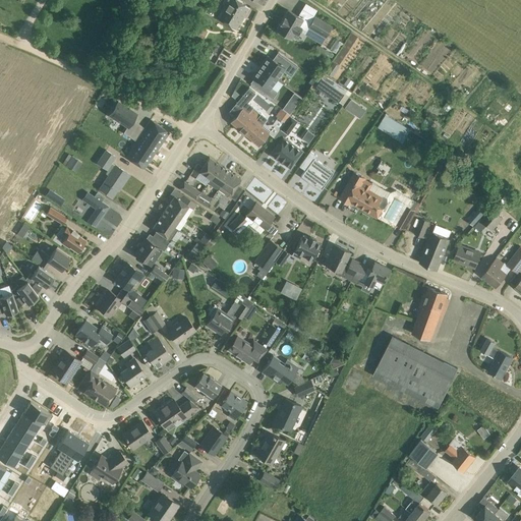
[(227,0),(217,18),(236,30),(249,8),(236,0),(227,0)]
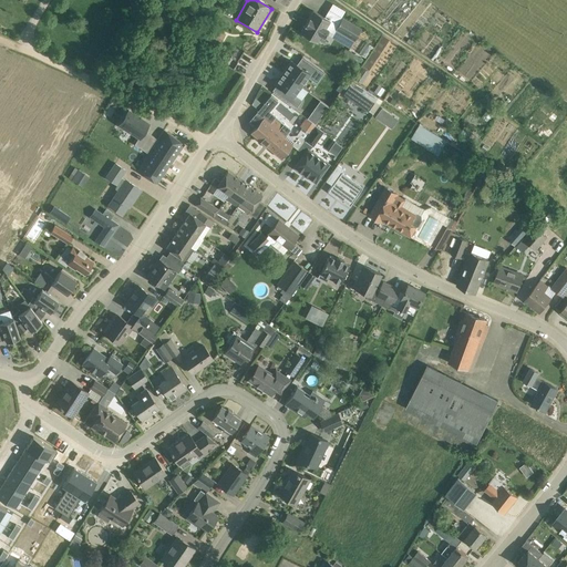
[(309,19),(300,32),(301,33),(317,42),(321,35),(325,37),(328,30),(333,33),(336,29),(338,27),(329,21),(330,20),(313,10),(313,11),(309,19)]
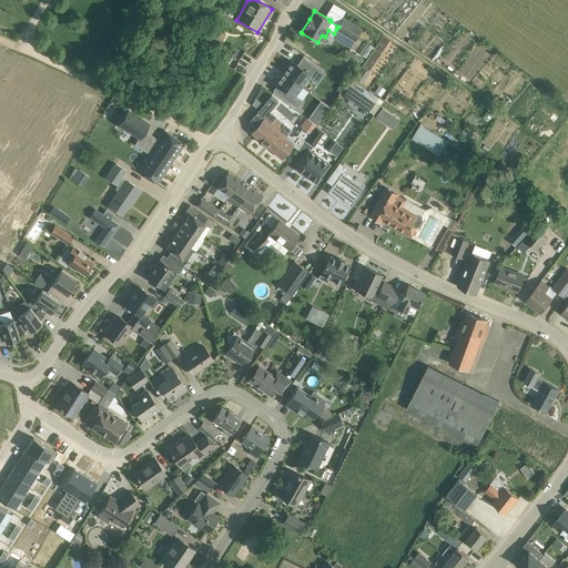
[(362,29),(343,18),(338,27),(336,29),(355,40),(362,29)]
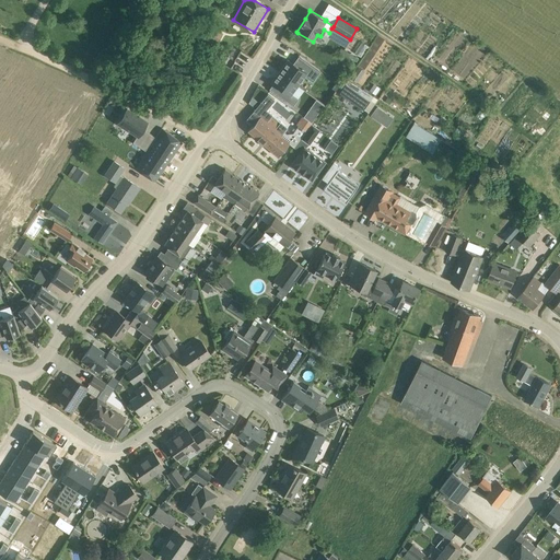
[(293,63),(288,60),(279,72),(298,85),(304,76),(305,77),(305,78),(312,82),(319,72),(298,57),(293,63)]
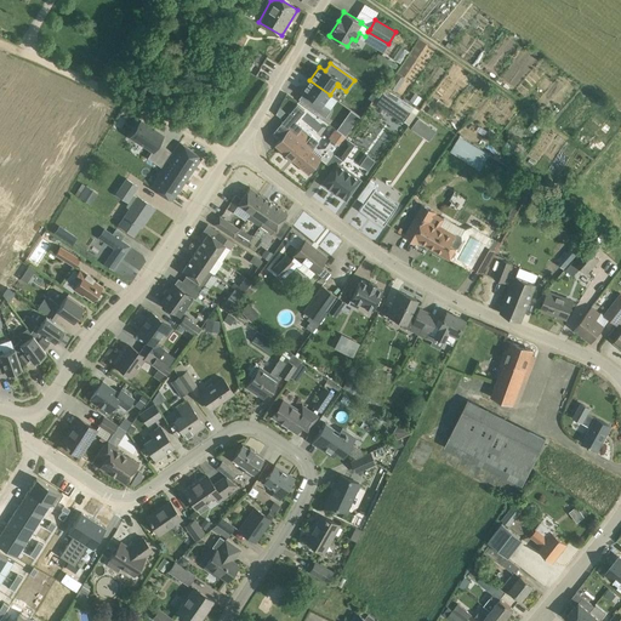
[(323,103),(330,95),(309,80),(301,91),(303,92),(301,95),(298,98),(325,118),(331,109),(323,103)]
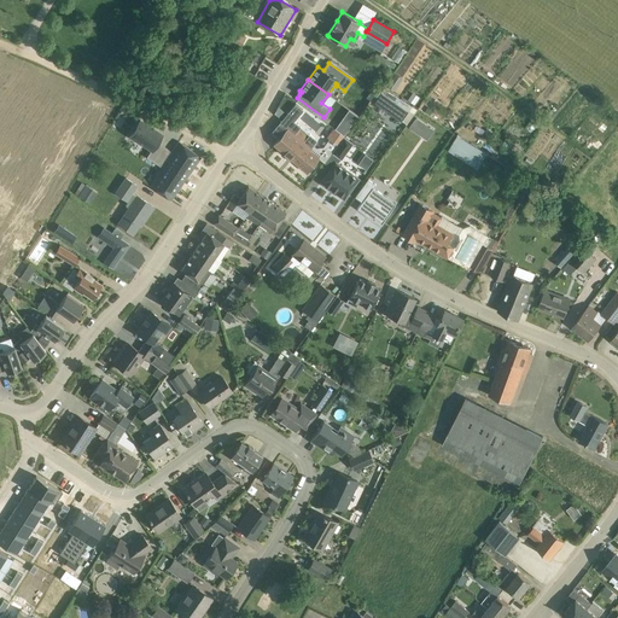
[(382,93),(374,103),(401,122),(408,112),(382,93)]
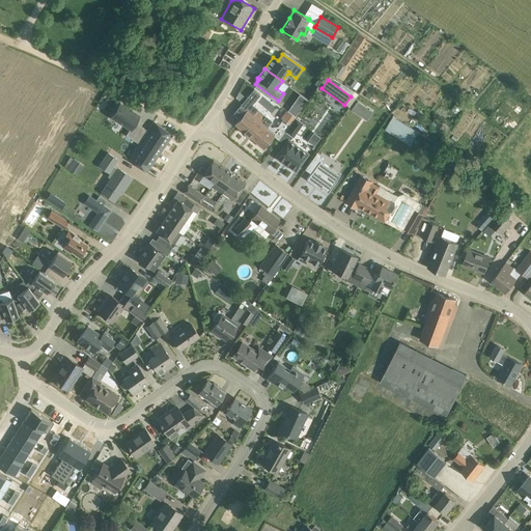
[(355,81),(351,86),(356,89),(360,84),(355,81)]
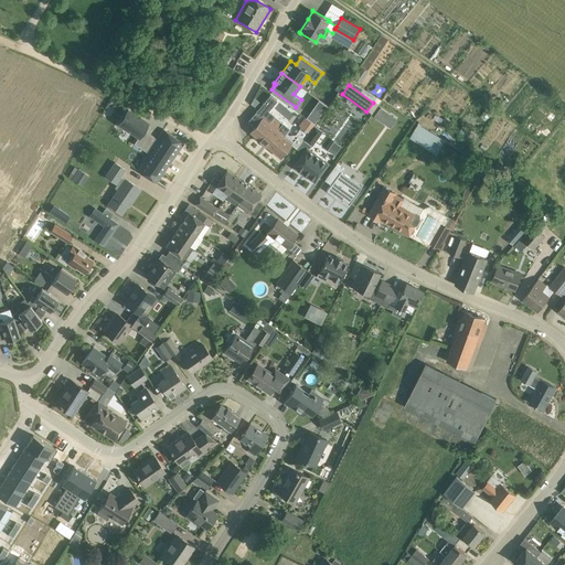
[(381,107),(374,116),(390,128),(396,119),(381,107)]
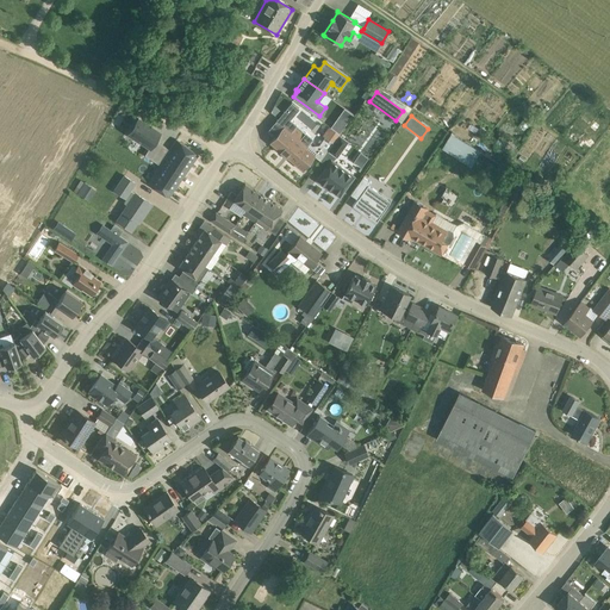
[(338,117),(331,128),(340,134),(347,124),(338,117)]
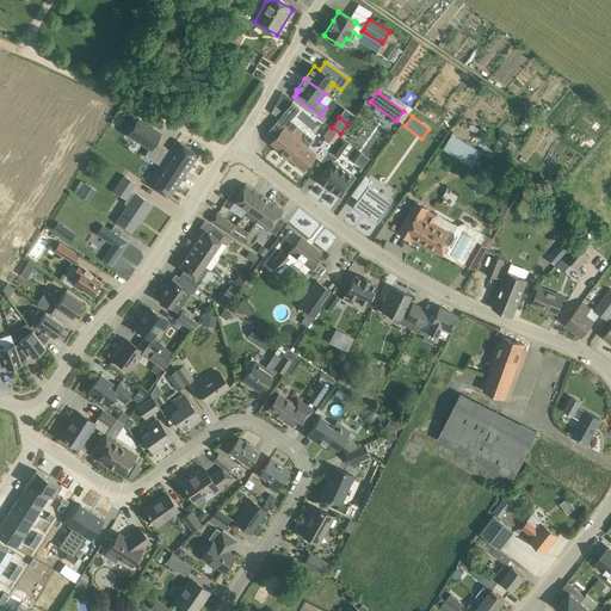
[(139,118),(129,134),(150,148),(144,155),(159,164),(168,149),(155,141),(161,133),(139,118)]
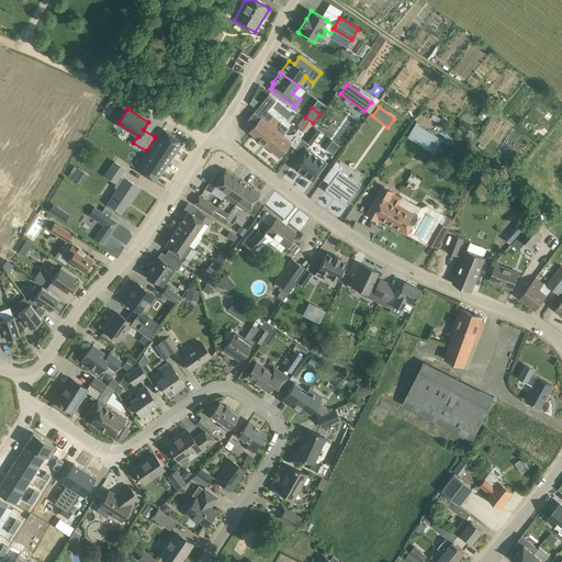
[(259,119),(249,131),(279,157),(290,143),(282,136),(288,131),(266,112),(259,119)]
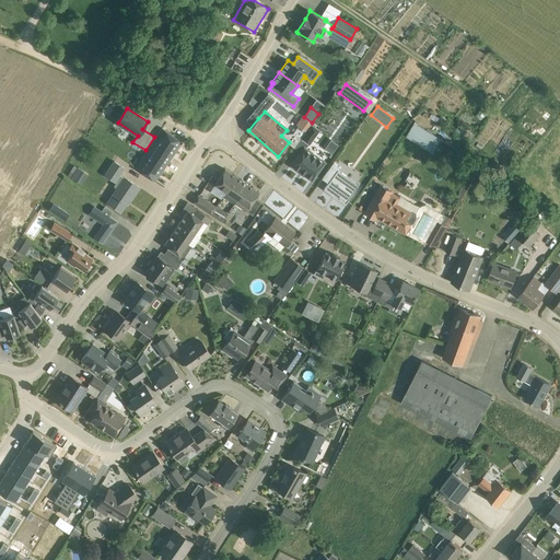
[(304,117),(302,116),(296,124),(306,131),(312,123),(304,117)]
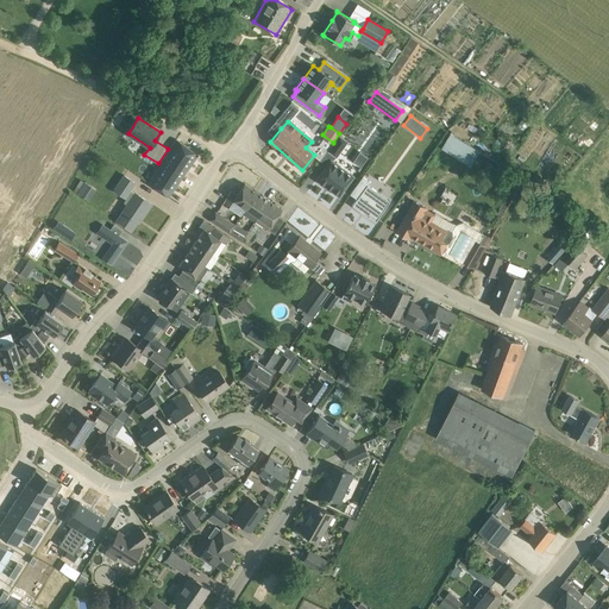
[(454,135),(452,132),(441,148),(470,167),(472,163),(481,151),(472,146),(454,135)]
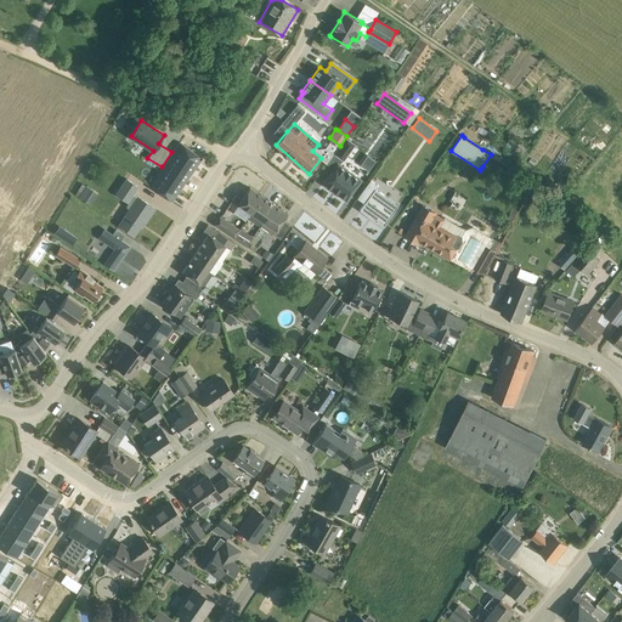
[(346,139),(335,154),(344,160),(355,145),(346,139)]
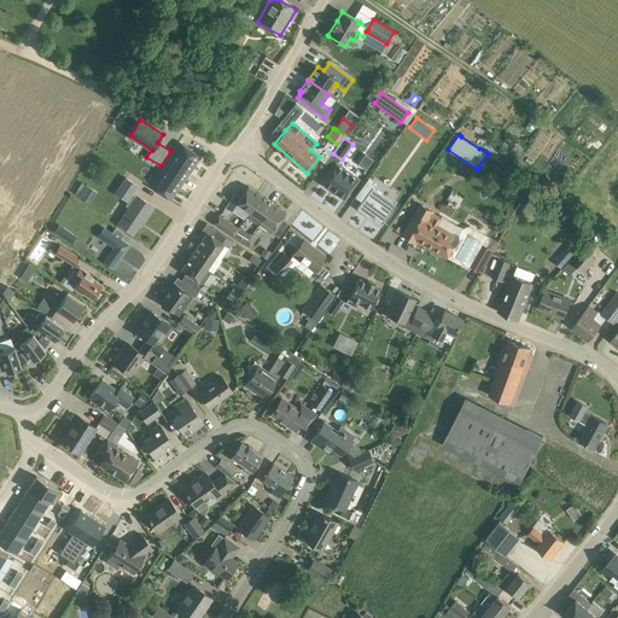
[(180,144),(150,186),(172,199),(202,157),(180,144)]
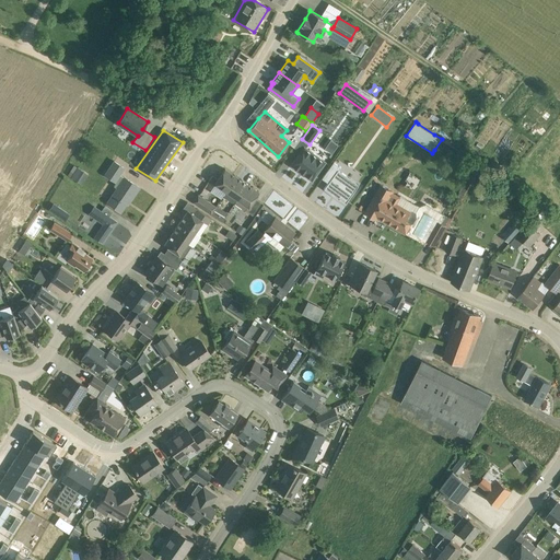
[(330,140),(325,149),(331,153),(338,146),(330,140)]
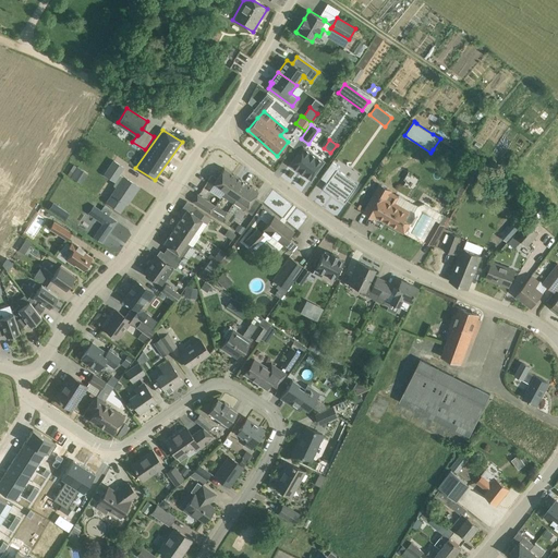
[(326,158),(303,144),(290,165),(313,179),(326,158)]
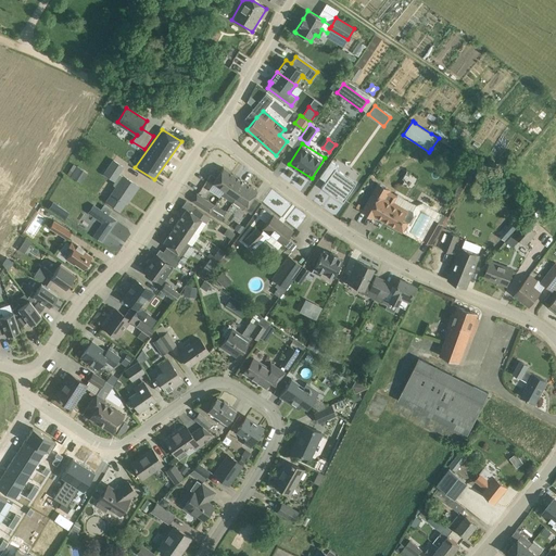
[(104,174),(118,184),(106,201),(121,210),(126,202),(125,202),(127,199),(129,200),(139,186),(124,176),(123,176),(118,173),(123,166),(113,160),(108,168),(104,174)]
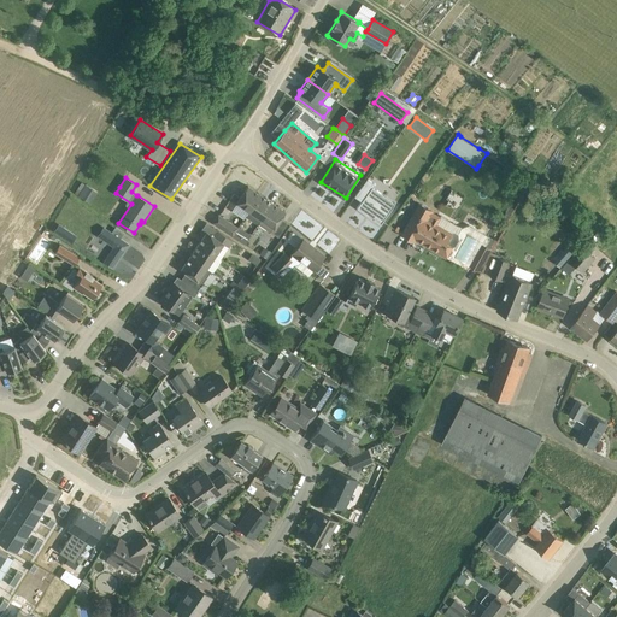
[(368,178),(354,197),(362,201),(357,209),(365,215),(366,213),(381,224),(395,204),(374,188),(376,184),(368,178)]
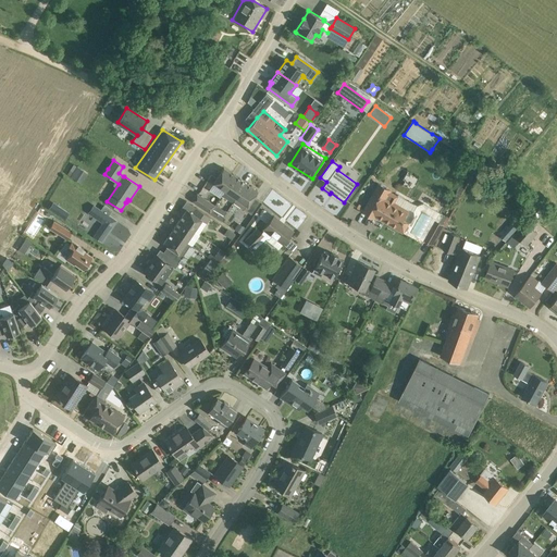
[(76,166),(71,176),(76,180),(83,170),(77,166),(76,166)]
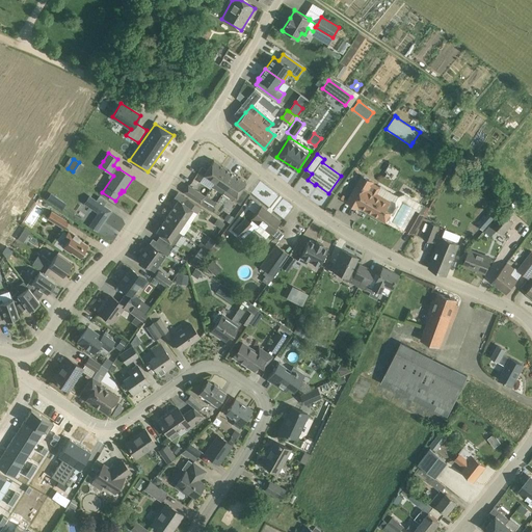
[(202,166),(200,170),(205,175),(204,175),(214,182),(224,167),(214,160),(207,169),(202,166)]
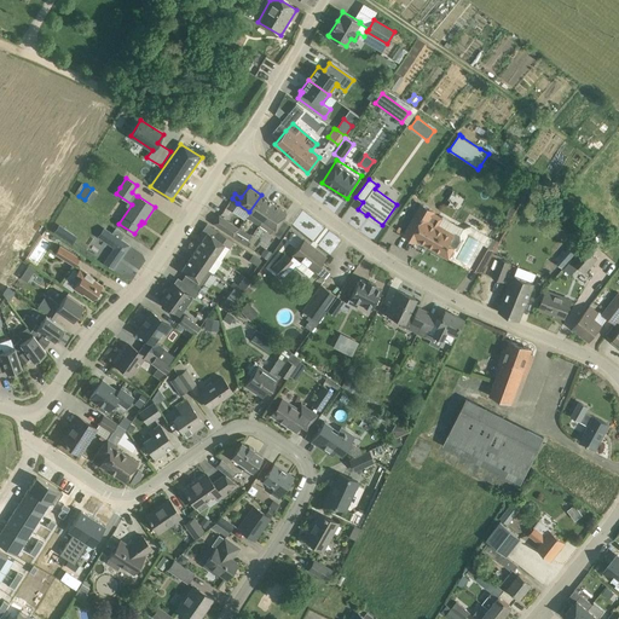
[(250,212),(247,217),(249,219),(256,224),(260,224),(262,220),(273,203),(261,195),(249,212),(250,212)]
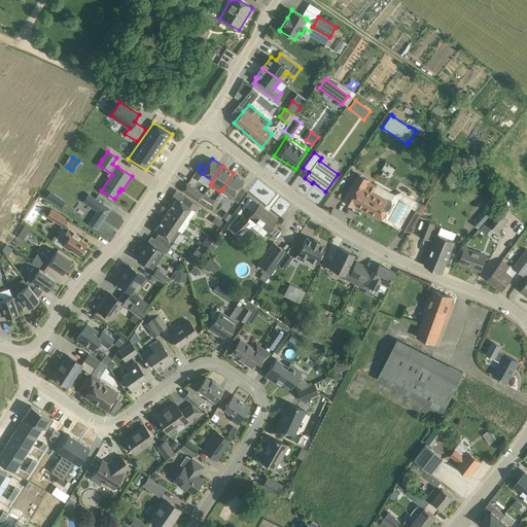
[(221,190),(221,191),(231,199),(232,198),(238,203),(246,190),(240,186),(244,180),(233,173),(223,187),(221,190)]
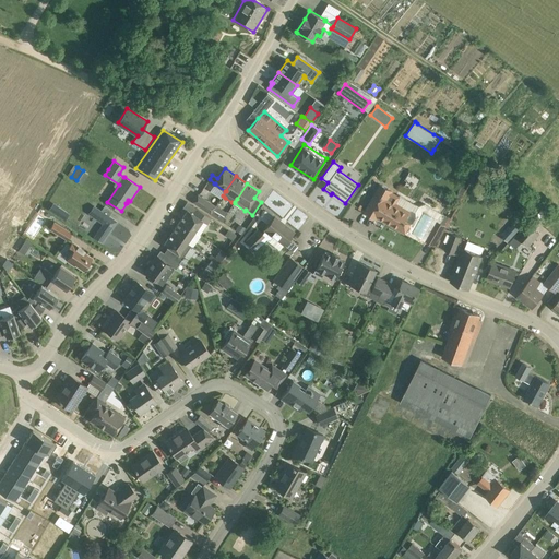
[(381,183),(365,212),(376,218),(378,215),(392,223),(391,225),(405,233),(425,245),(427,240),(426,240),(437,221),(441,223),(445,215),(425,203),(419,206),(415,214),(396,203),(401,195),(393,191),(381,183)]
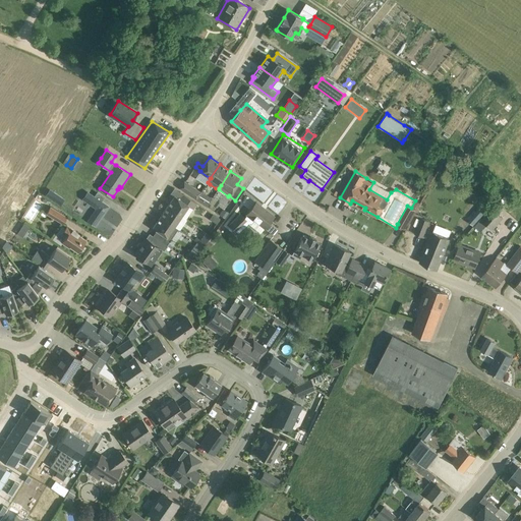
[(180,188),(196,198),(200,192),(184,181),(180,188)]
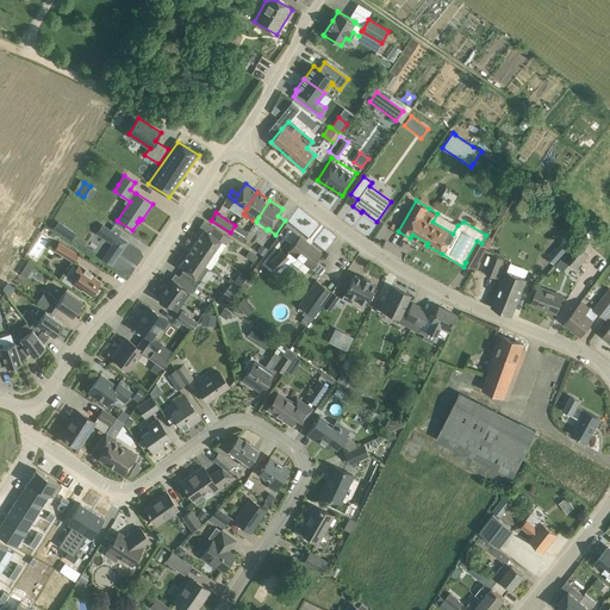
[(230,232),(230,234),(242,241),(248,232),(236,224),(235,225),(230,232)]
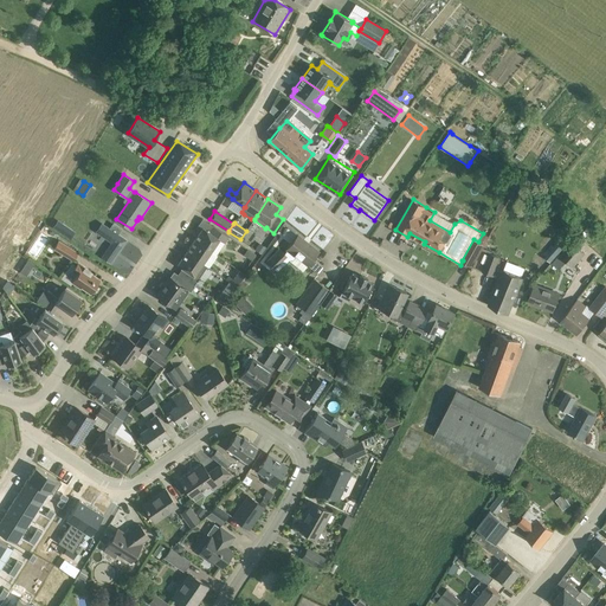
[(63,224),(58,230),(70,238),(75,232),(63,224)]
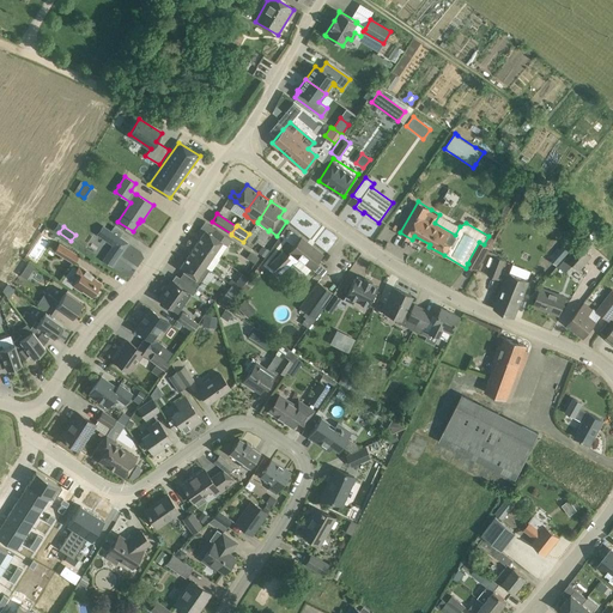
[(108,229),(102,237),(114,246),(103,260),(111,266),(128,243),(108,229)]
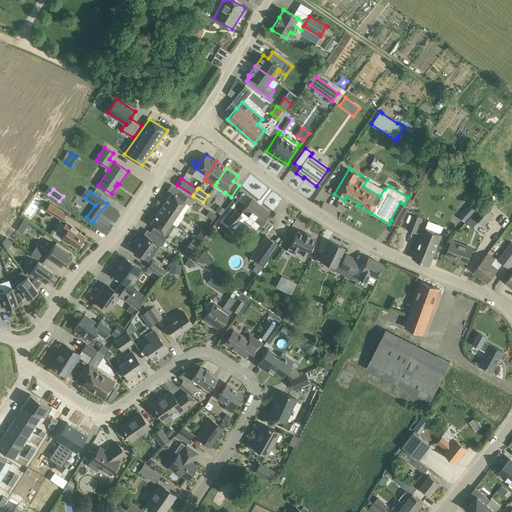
[(180,191),(177,196),(185,201),(190,205),(194,200),(180,191)]
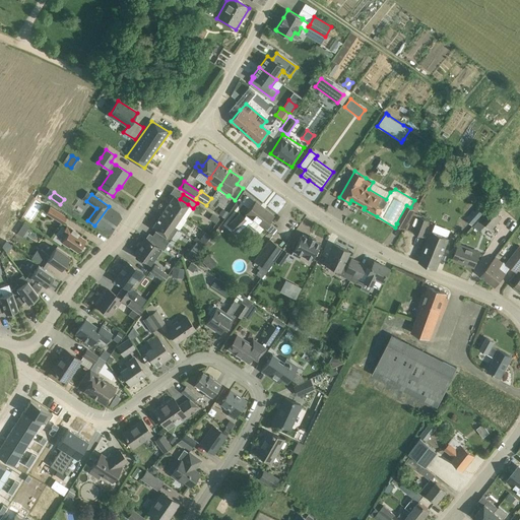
[(175,195),(168,205),(181,215),(188,204),(180,199),(175,195)]
